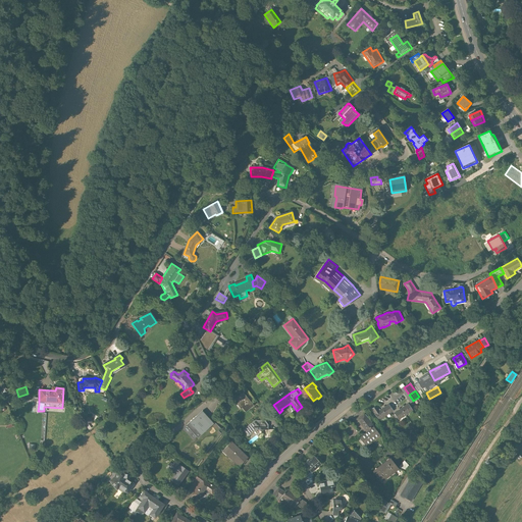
[(238,399),(244,407),(246,406),(249,411),(257,404),(247,392),(238,399)]
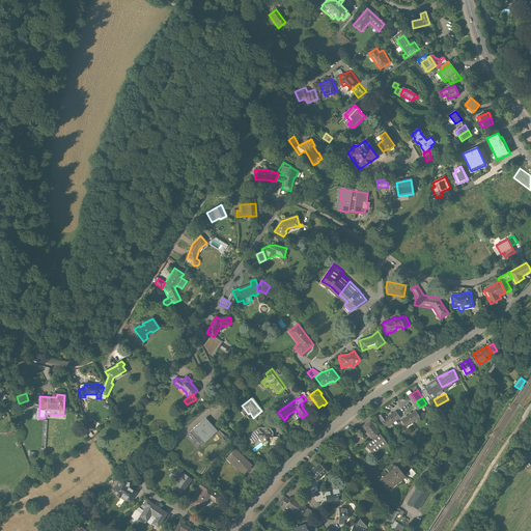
[(398,410),(390,415),(395,421),(402,417),(398,410)]
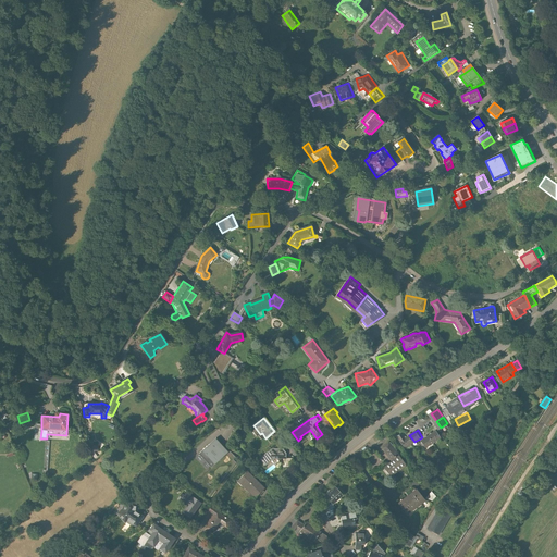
[(438,430),(431,434),(435,442),(443,436),(438,430)]
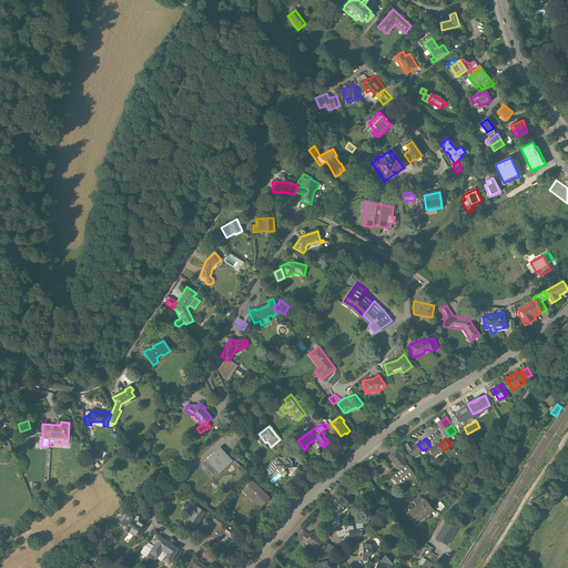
[(415,456),(423,450),(417,444),(415,445),(413,440),(407,444),(415,456)]
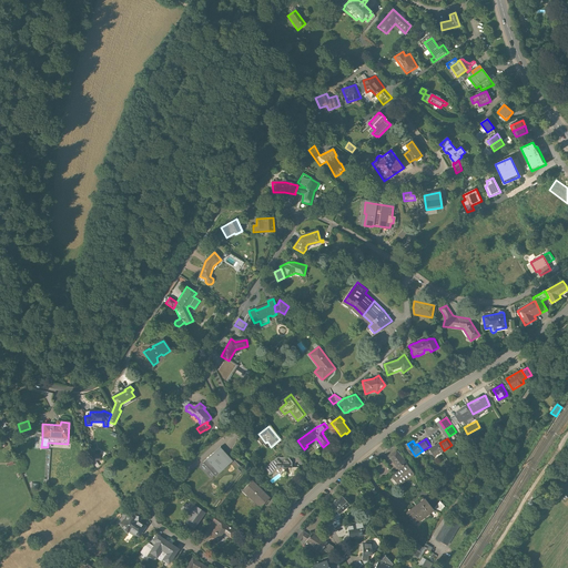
[(437,455),(444,450),(439,443),(432,448),(437,455)]
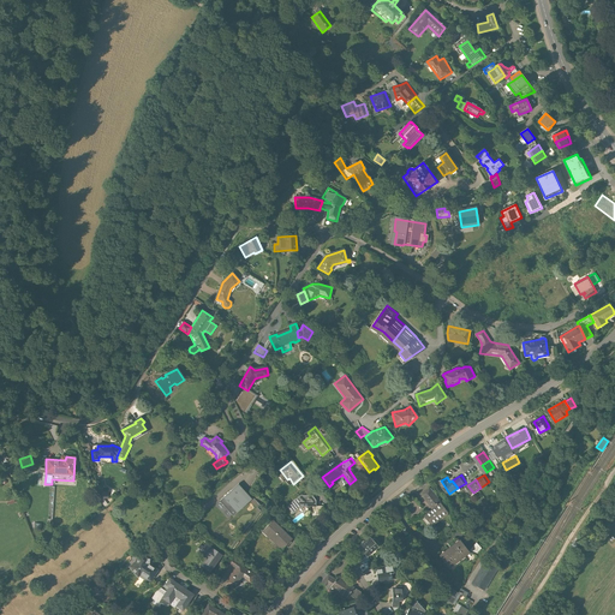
[(237,488),(222,500),(227,503),(231,500),(240,511),(255,497),(248,489),(243,494),(237,488)]
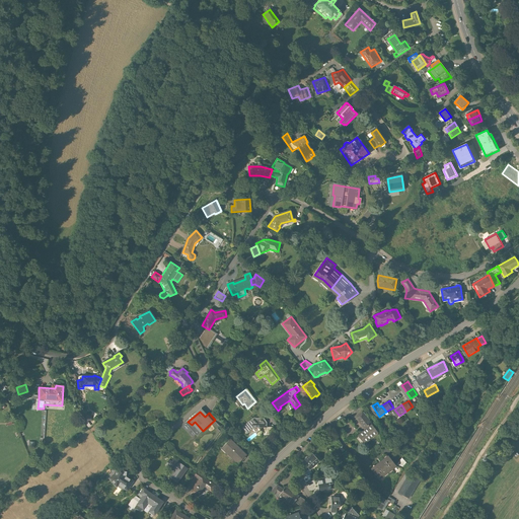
[(374,427),(362,412),(355,417),(365,430),(359,435),(365,443),(369,439),(377,432),(373,427),(374,427)]
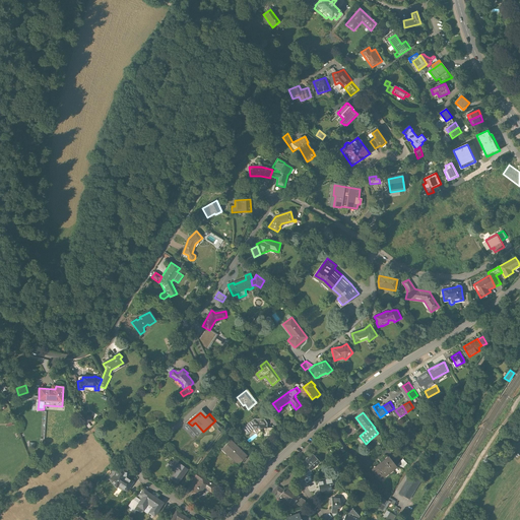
[(257,417),(246,427),(251,433),(259,427),(270,427),(270,421),(267,417),(257,417)]
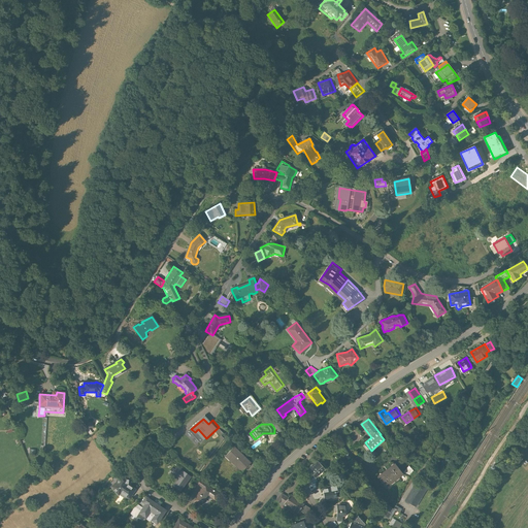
[(255,461),(237,446),(229,455),(245,471),(255,461)]
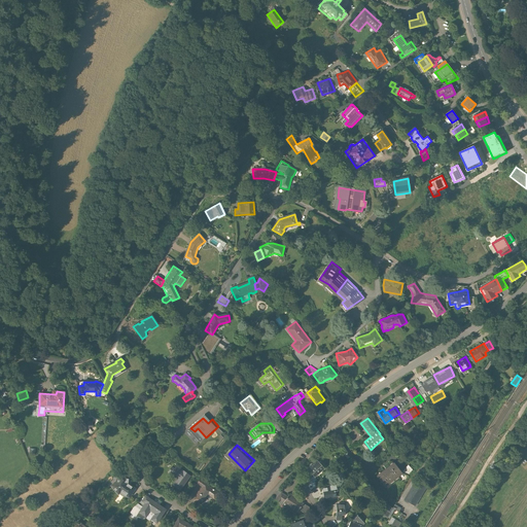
[(320,458),(310,466),(317,475),(327,466),(320,458)]
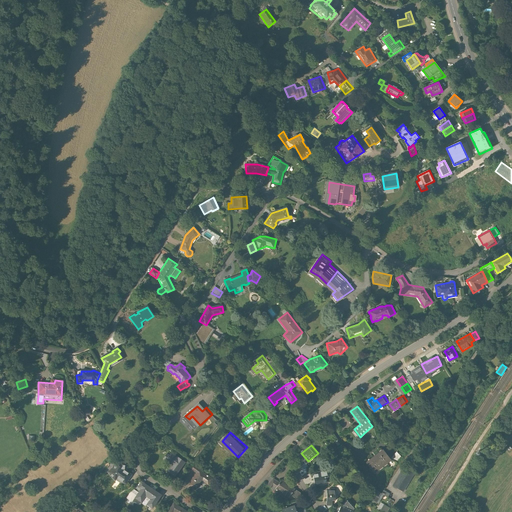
[(359,456),(353,447),(349,450),(355,459),(359,456)]
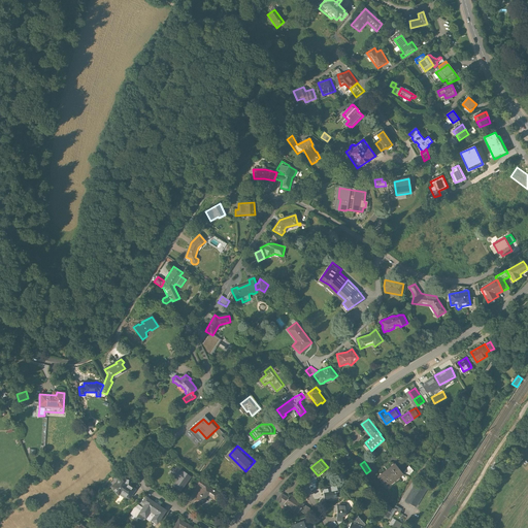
[(405,473),(397,463),(380,476),(388,487),(405,473)]
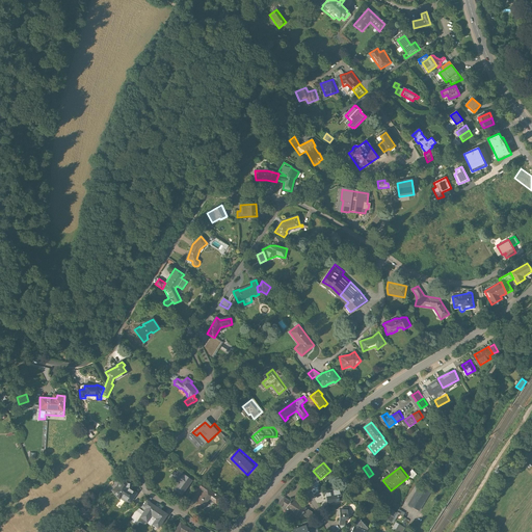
[(195,479),(181,469),(180,472),(176,477),(182,482),(178,488),(181,490),(185,494),(195,479)]
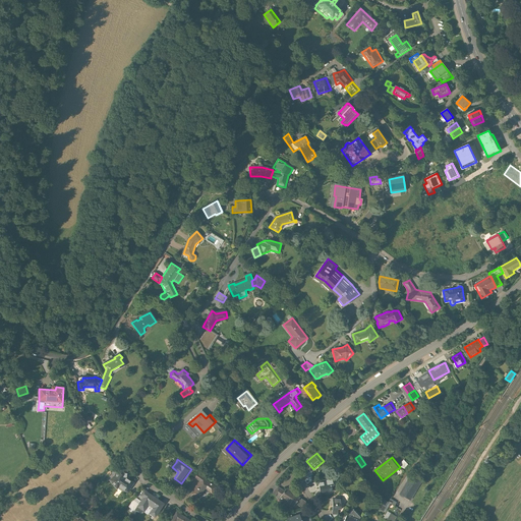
[(400,465),(404,469),(408,464),(404,460),(400,465)]
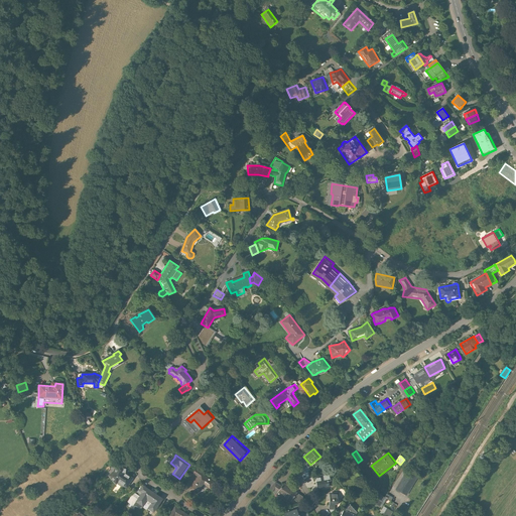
[(111,474),(119,483),(121,481),(130,486),(136,477),(128,473),(131,467),(122,461),(116,471),(111,474)]
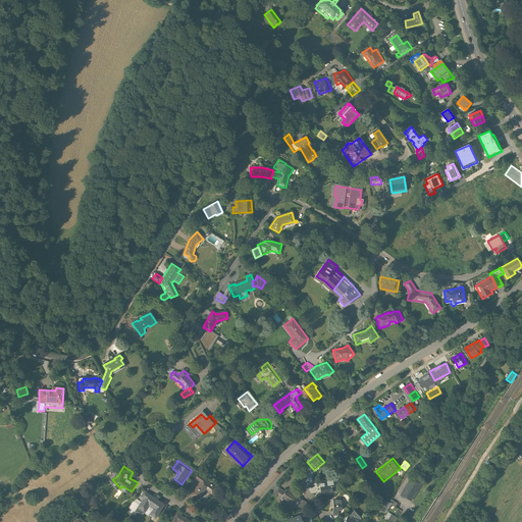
[(202,471),(198,477),(204,481),(195,494),(202,500),(209,488),(215,493),(219,487),(205,477),(207,475),(202,471)]
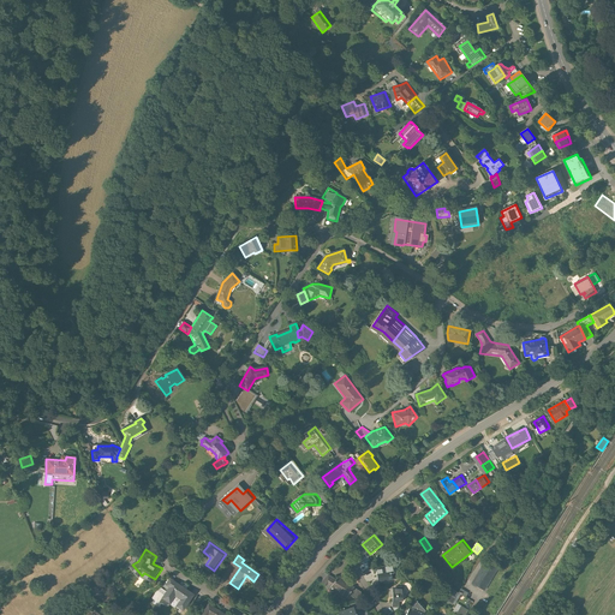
[(366,560),(362,562),(365,569),(372,566),(370,561),(369,562),(366,560)]
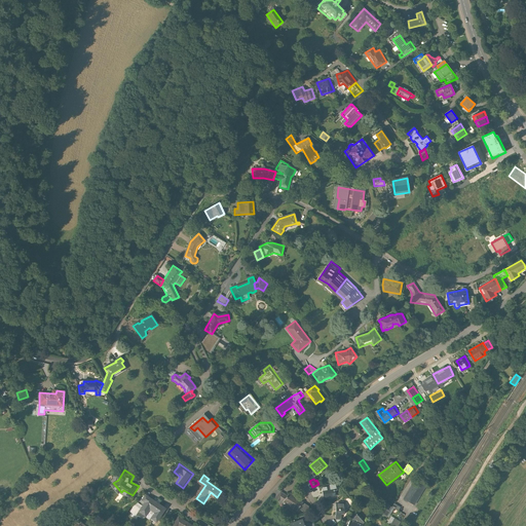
[(427,485),(417,479),(406,497),(417,503),(427,485)]
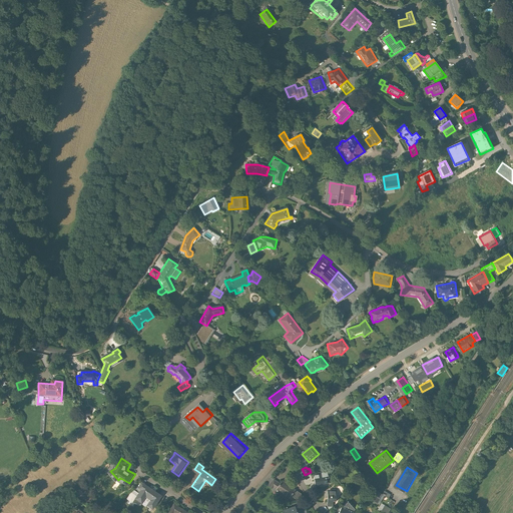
[(330,470),(316,472),(318,484),(329,482),(329,477),(331,477),(330,470)]
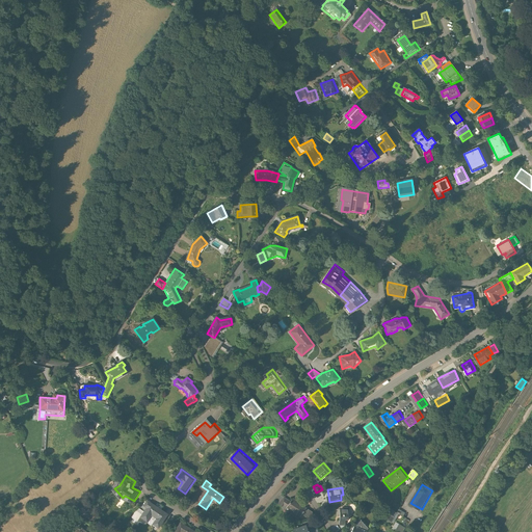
[(182,499),(185,494),(181,490),(177,496),(182,499)]
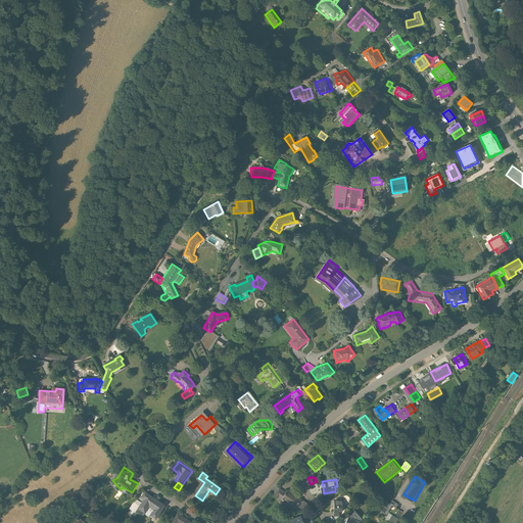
[(282,494),(285,497),(288,491),(282,487),(281,488),(276,493),(280,497),(282,494)]
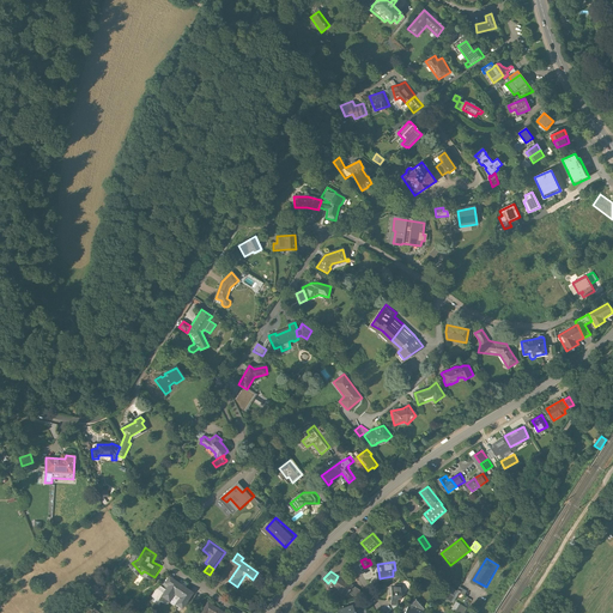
[(347,577),(340,572),(338,576),(334,583),(333,584),(349,594),(351,590),(356,583),(347,578),(347,577)]
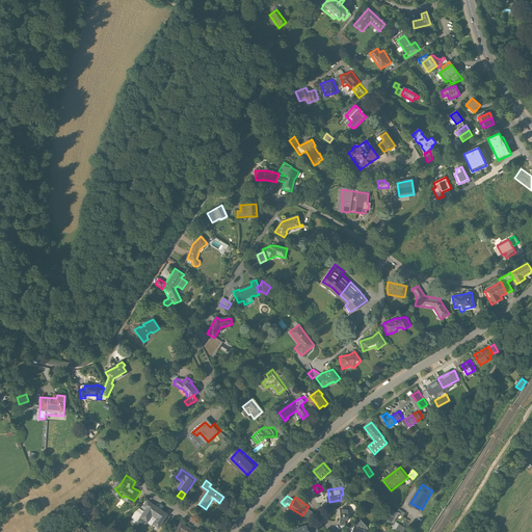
[(160,517),(157,523),(162,527),(170,513),(154,502),(150,507),(148,511),(144,516),(150,521),(155,514),(160,517)]
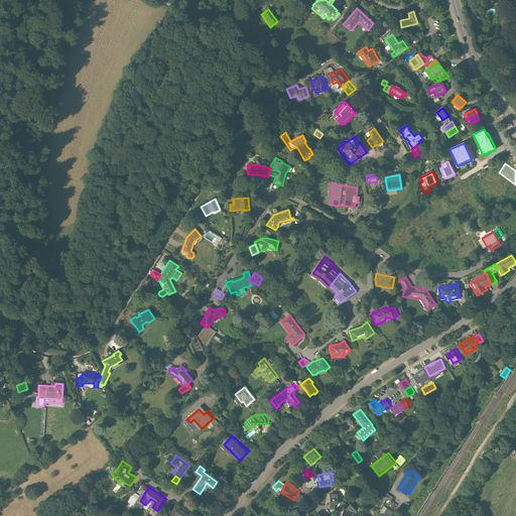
[(305,495),(299,491),(295,497),(300,500),(300,502),(301,501),(302,502),(307,500),(305,495)]
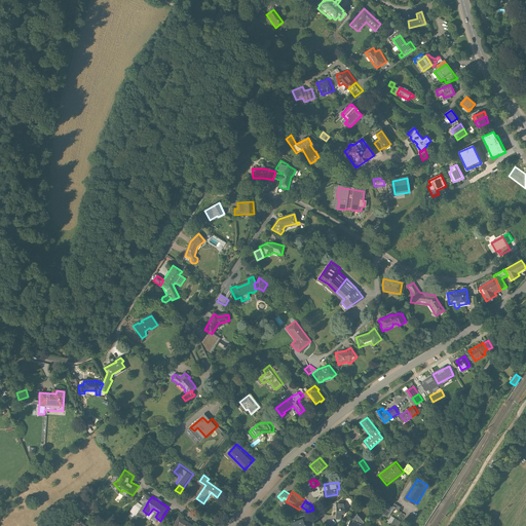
[(384,500),(379,510),(389,515),(395,506),(384,500)]
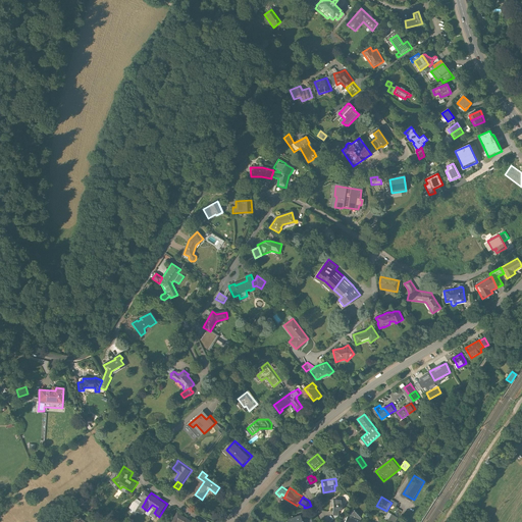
[(142,507),(145,502),(139,498),(133,507),(138,510),(146,513),(147,511),(142,507)]
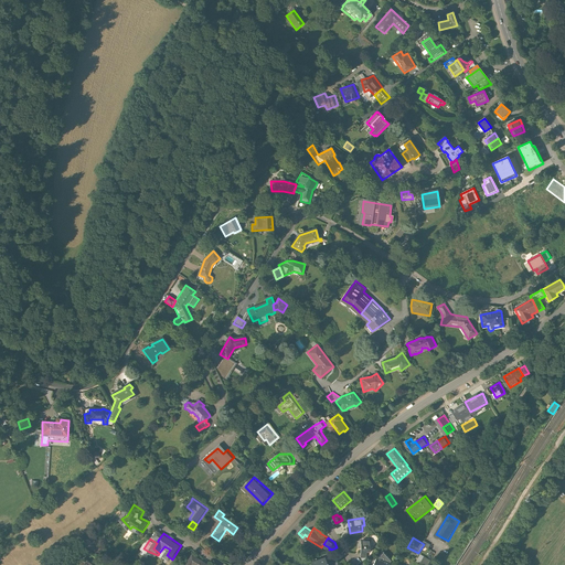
[(373,540),(364,540),(364,556),(370,556),(370,551),(373,551),(373,540)]
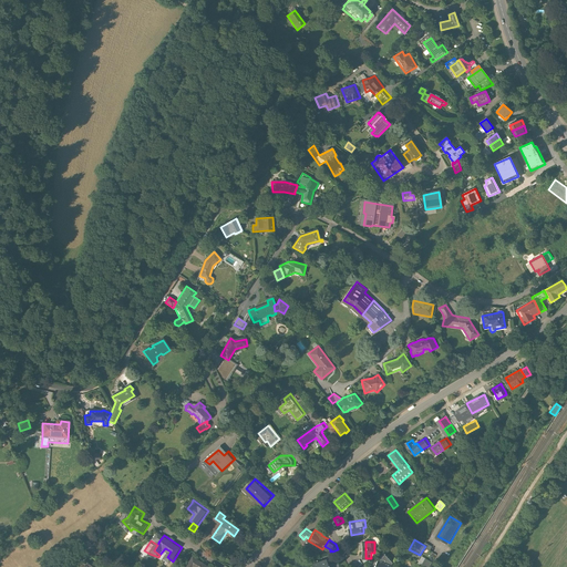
[(214,566),(196,555),(188,566),(214,566)]
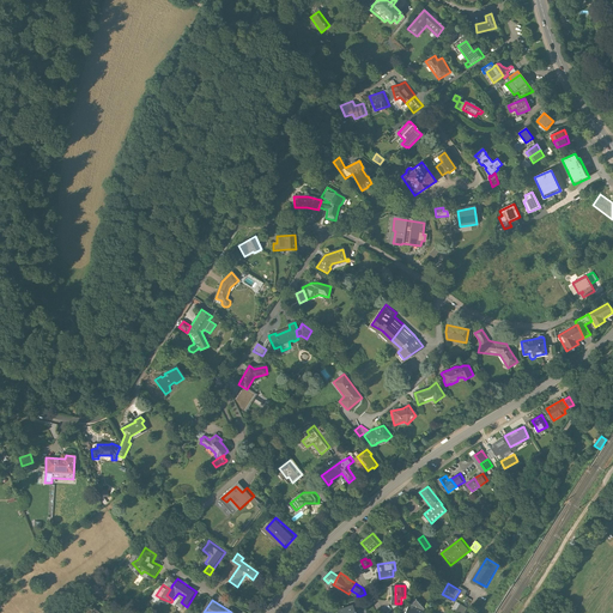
[(466,612),(469,607),(459,600),(455,607),(462,612),(466,612)]
